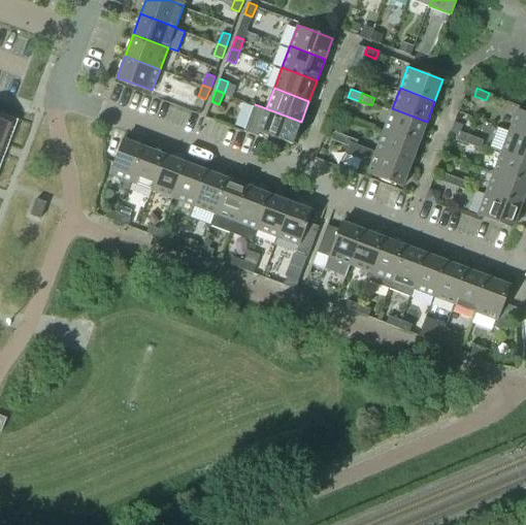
[(293,143),(301,122),(255,104),(244,130),(259,135),(260,131),(293,143)]
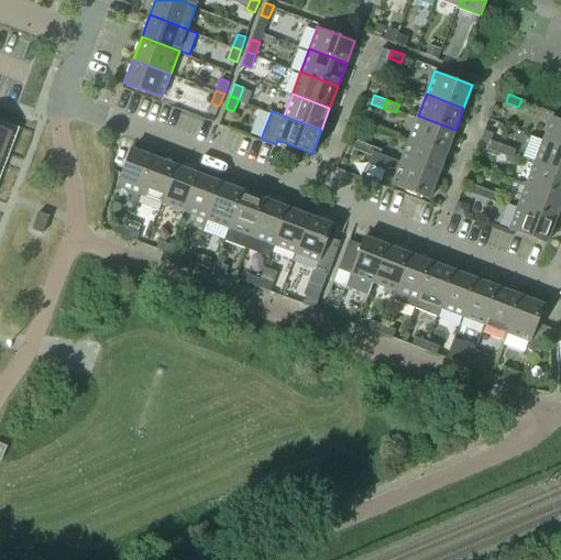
[(447,153),(455,130),(418,116),(409,139),(447,153)]
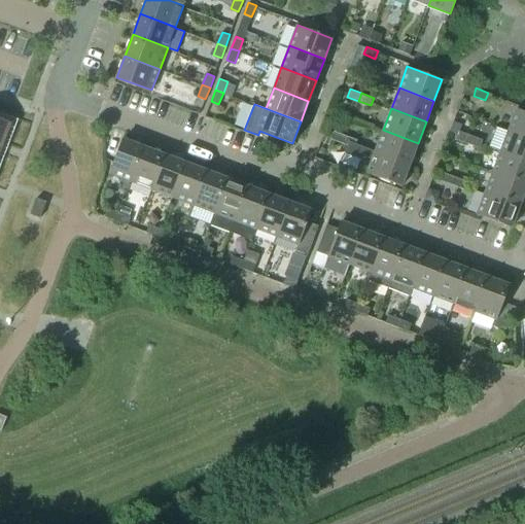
[(524,110),(517,108),(509,130),(524,135),(524,110)]
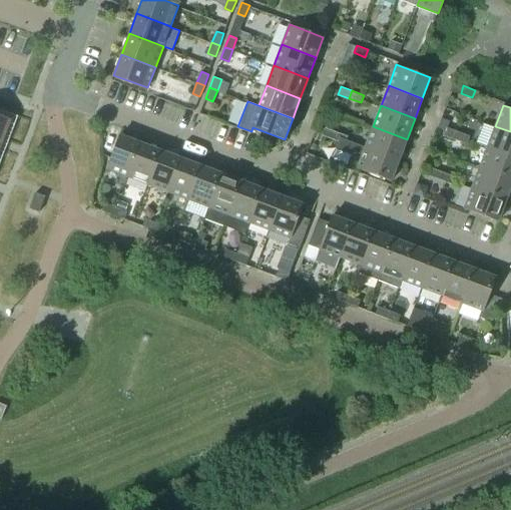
[(0,140),(8,119),(0,115),(0,140)]
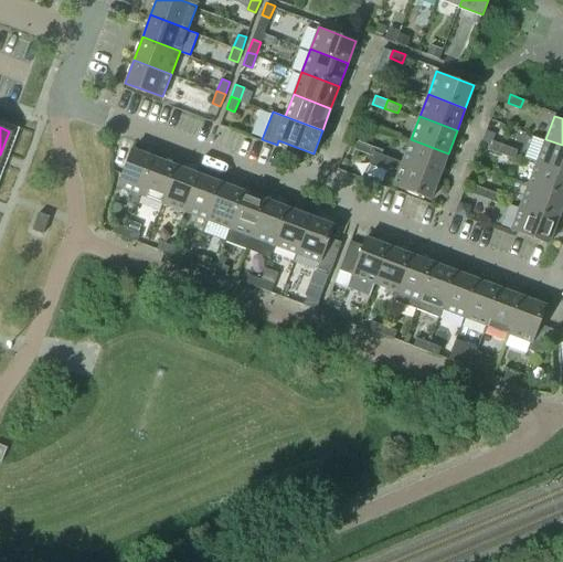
[(371,145),(359,139),(356,148),(368,152),(371,145)]
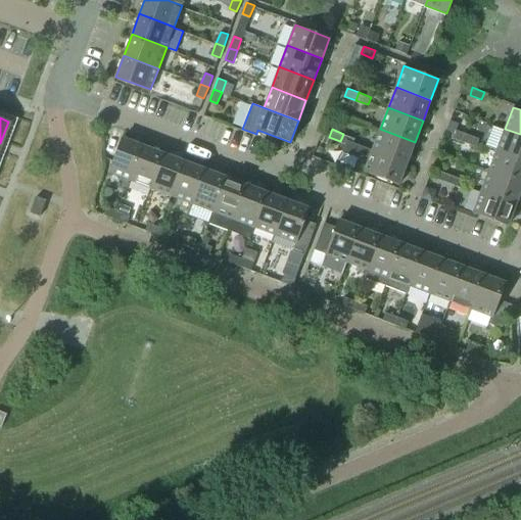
[(407,161),(415,142),(380,129),(373,149),(407,161)]
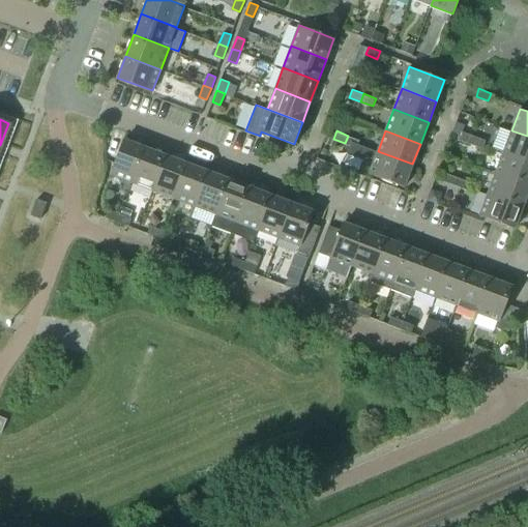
[(471,143),(474,136),(463,130),(460,139),(471,143)]
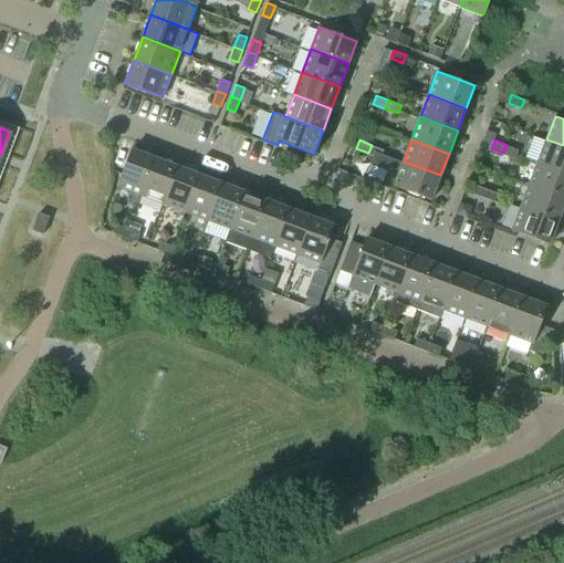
[(563,145),(546,139),(539,162),(563,170),(563,145)]
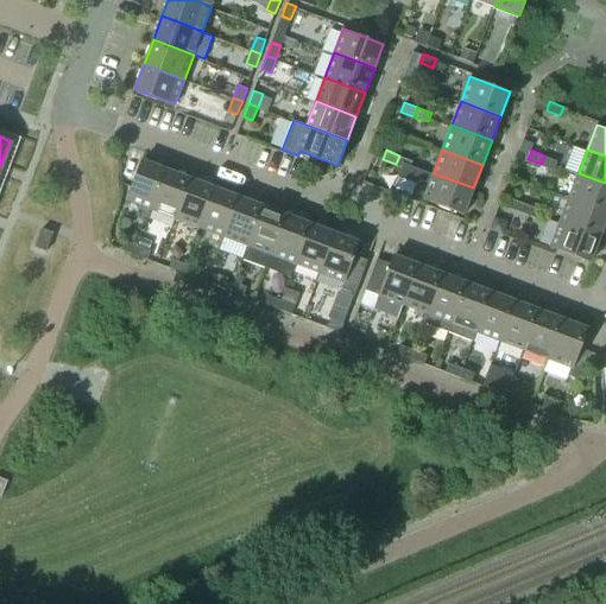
[(464,213),(473,188),(434,173),(411,165),(412,160),(399,156),(396,164),(402,166),(398,176),(418,183),(424,179),(430,182),(424,198),(464,213)]
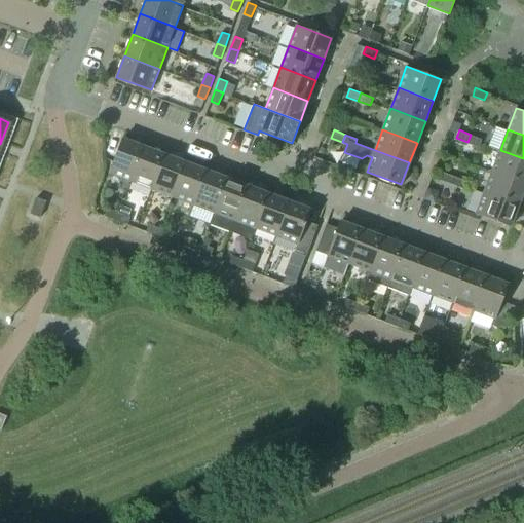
[(479,146),(482,139),(471,135),(468,142),(479,146)]
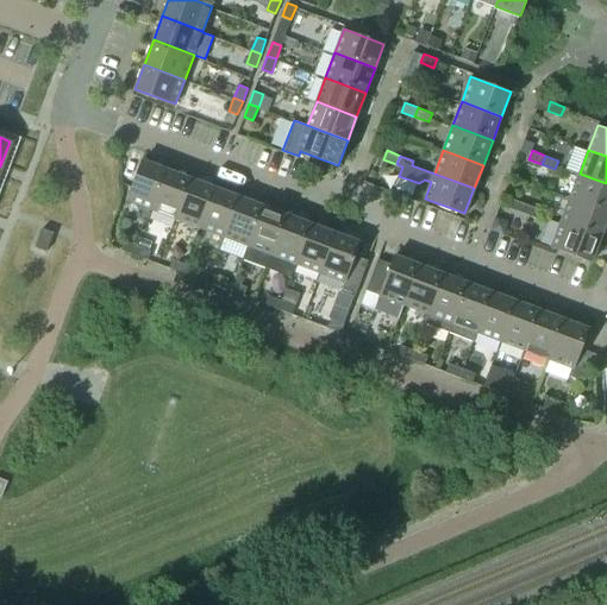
[(152,208),(168,169),(143,159),(127,199),(152,208)]
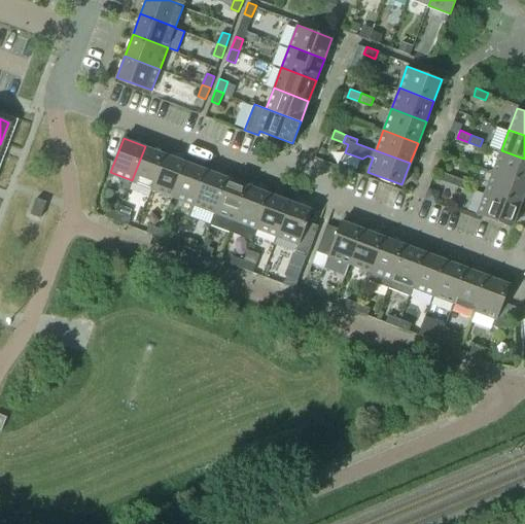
[(152,188),(166,153),(145,146),(132,180),(152,188)]
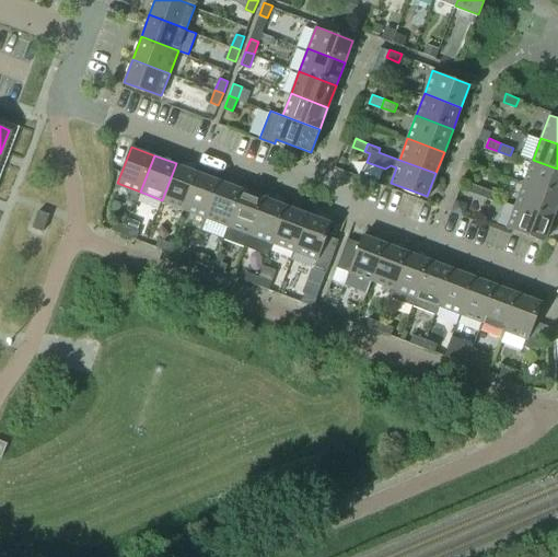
[(557,169),(533,160),(524,182),(557,194),(557,169)]
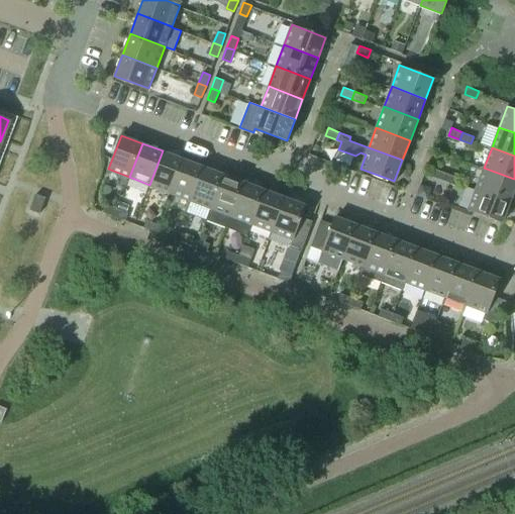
[(170,192),(183,159),(163,150),(149,185),(170,192)]
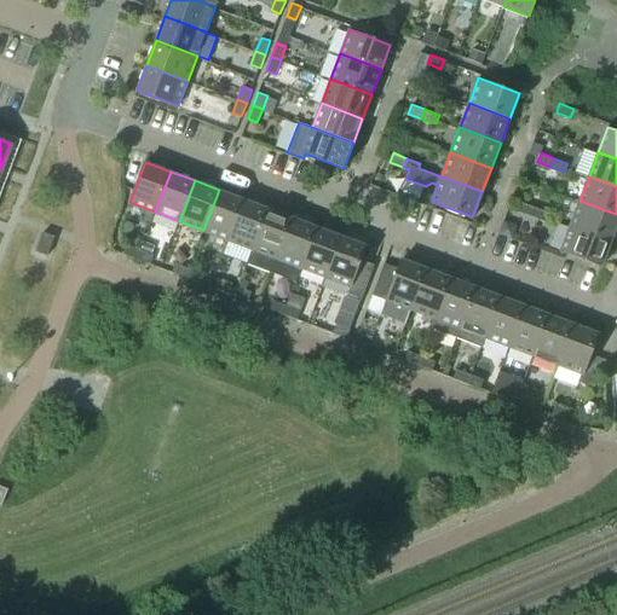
[(229,239),(243,199),(219,190),(203,230),(229,239)]
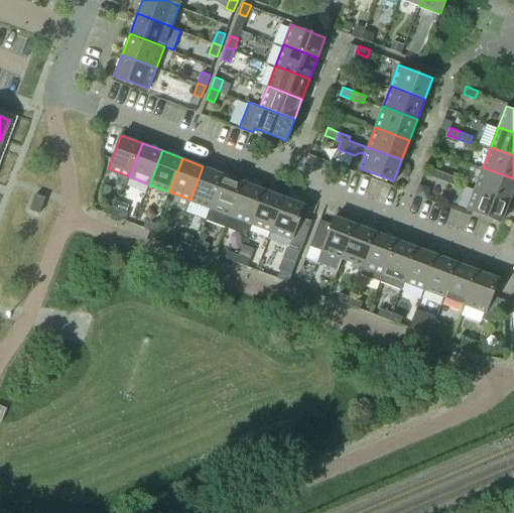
[(211,208),(223,173),(203,166),(190,200),(211,208)]
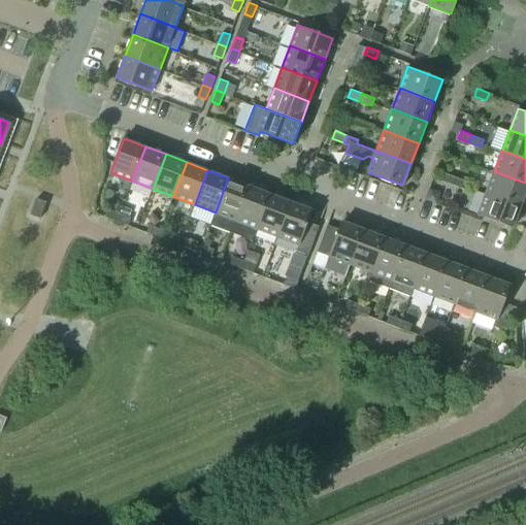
[(521,205),(525,192),(525,183),(494,171),(486,192),(521,205)]
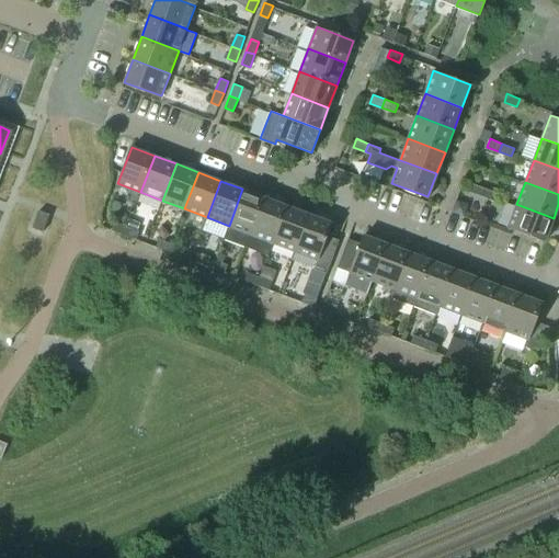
[(482,195),(486,188),(474,183),(470,191),(482,195)]
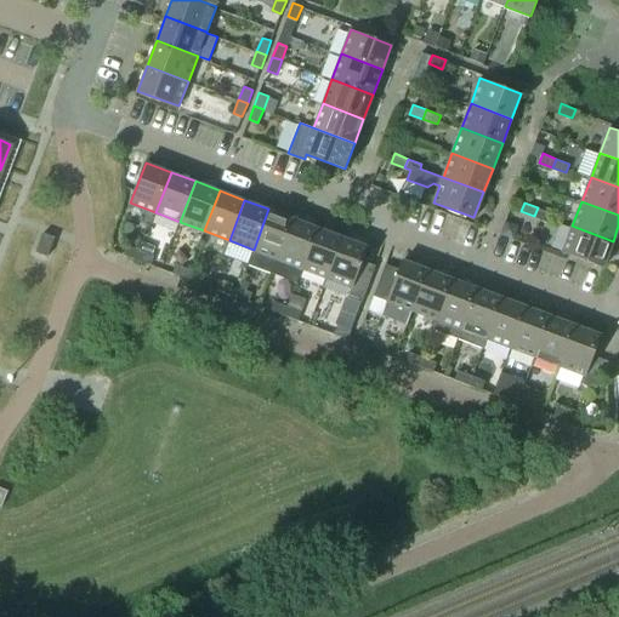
[(547,222),(551,212),(538,207),(534,216),(547,222)]
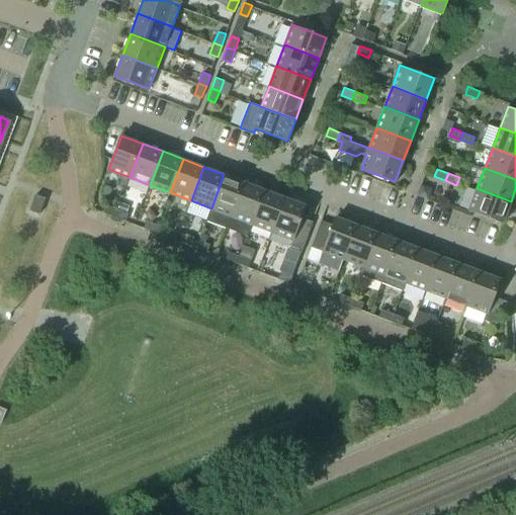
[(228,228),(245,182),(224,174),(211,208),(206,220),(228,228)]
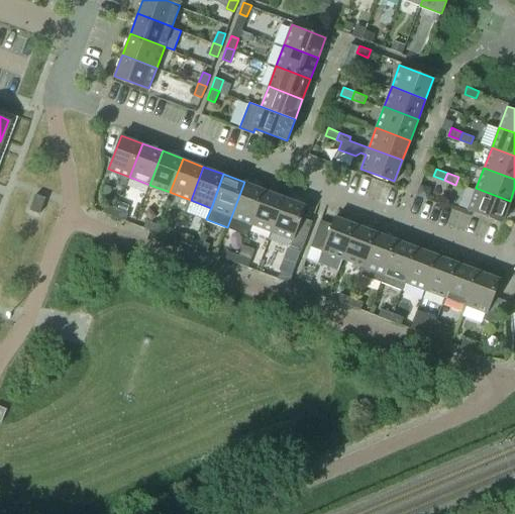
[(251,223),(265,189),(244,182),(227,227),(246,234),(251,223)]
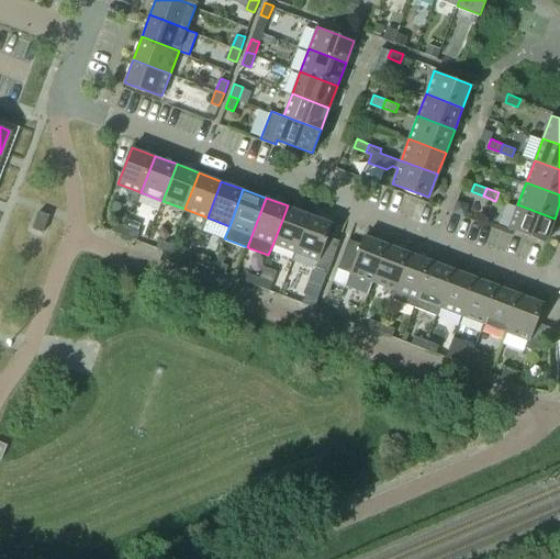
[(546,242),(555,219),(517,204),(510,227),(546,242)]
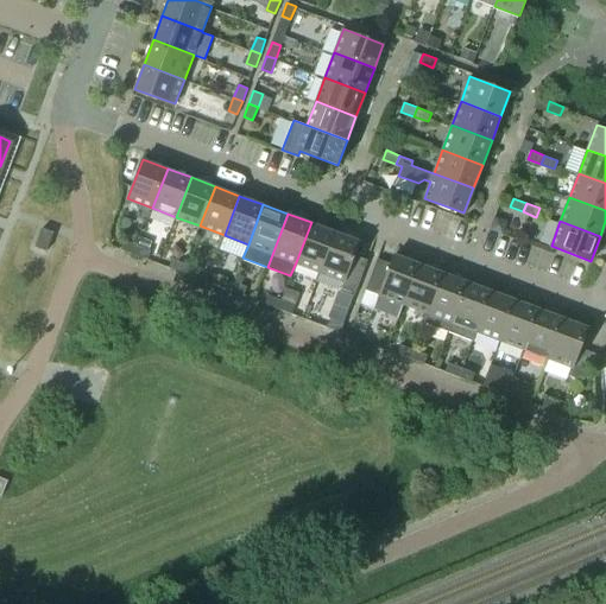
[(320,272),(335,231),(311,222),(296,262),(320,272)]
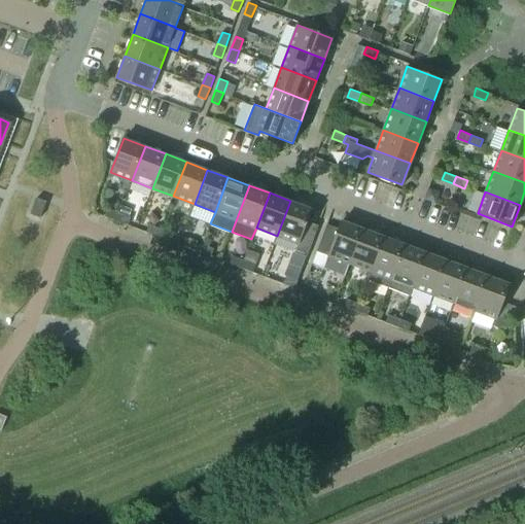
[(41,217),(47,201),(37,197),(31,213),(41,217)]
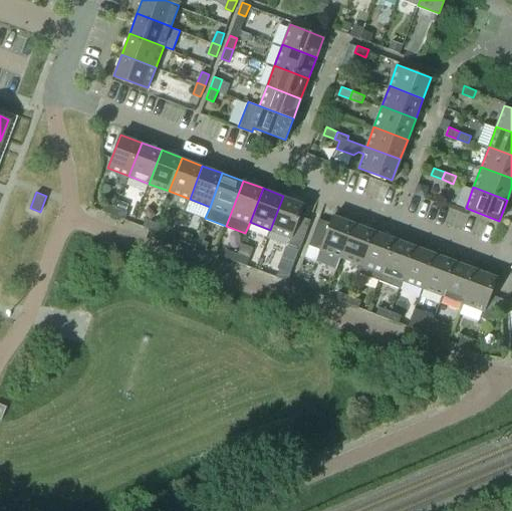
[(299,249),(311,219),(300,215),(304,204),(283,196),(270,230),(291,237),(288,245),(299,249)]
